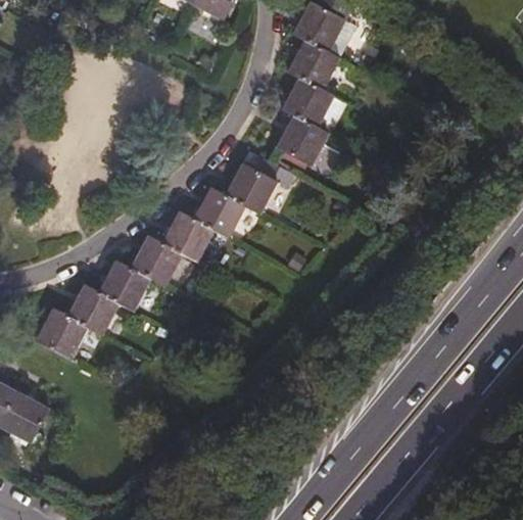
[(184,0),(222,20),(233,0),(184,0)]
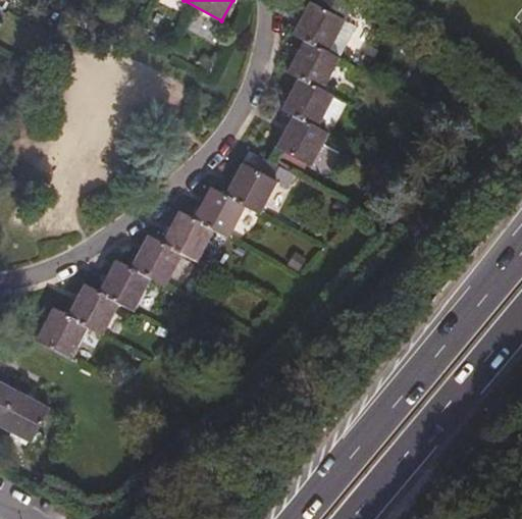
[(336,0),(351,11),(357,3),(353,0),(336,0)]
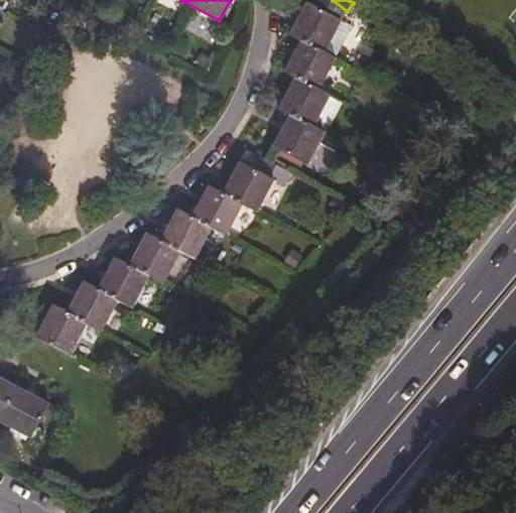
[(341,18),(306,1),(288,33),(300,40),(285,70),(294,76),(277,108),(288,115),(272,146),(307,165),(341,101),(317,89),(319,85),(333,91),(345,65),(323,52),(341,18)]
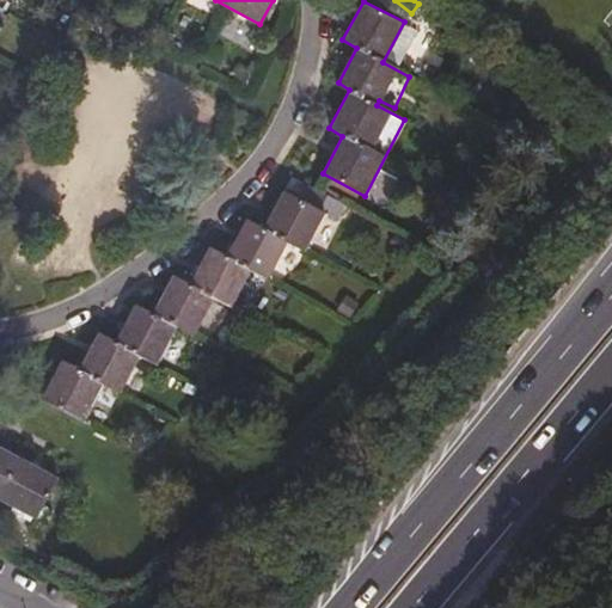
[(120,391),(141,354),(159,363),(179,325),(194,333),(214,298),(233,306),(254,269),(270,280),(288,244),(303,252),(325,209),(320,207),(328,192),(292,172),(262,229),(246,221),(228,256),(210,246),(190,282),(173,275),(153,311),(139,304),(118,341),(101,332),(79,369),(65,362),(43,401),(80,422),(102,381),(120,391)]
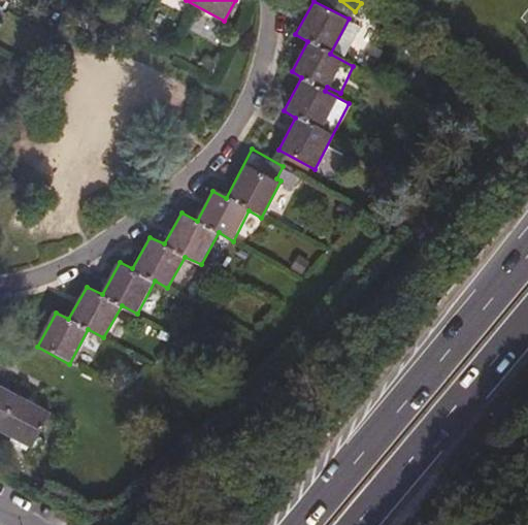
[(0,430),(32,448),(52,412),(0,385),(0,430)]
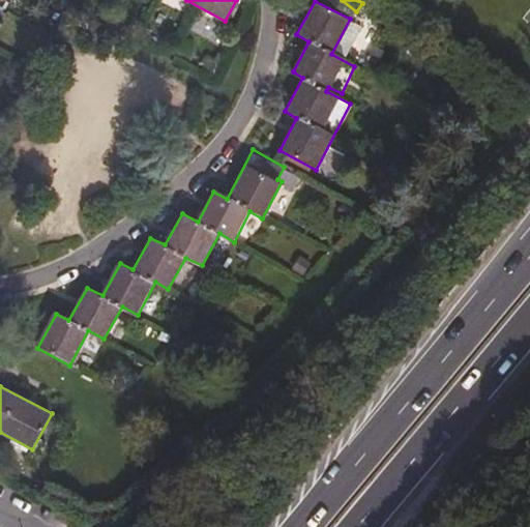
All buildings are outlined.
